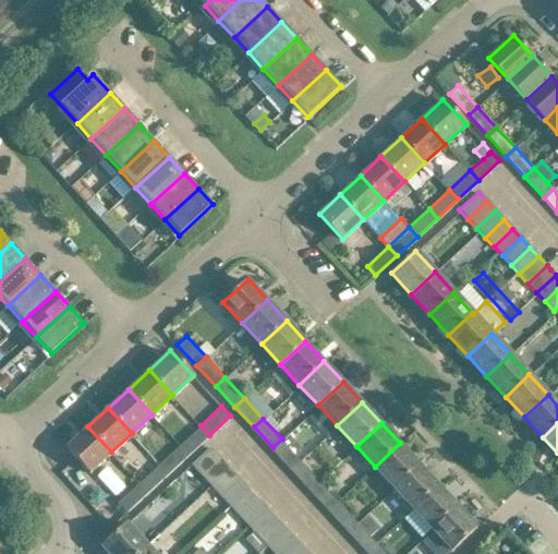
[(189,454),(209,435),(201,425),(180,444),(189,454)]
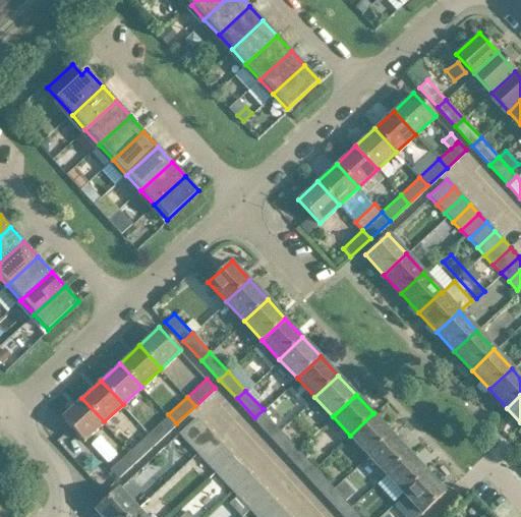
[(83,440),(104,421),(81,398),(62,416),(83,440)]
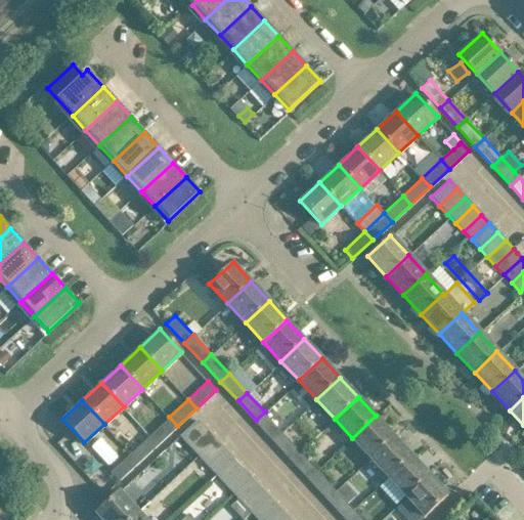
[(274,439),(282,431),(265,412),(256,420),(274,439)]
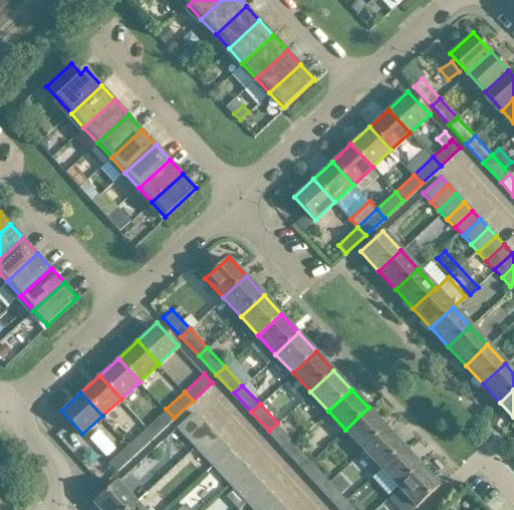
[(362,449),(386,427),(368,408),(345,430),(362,449)]
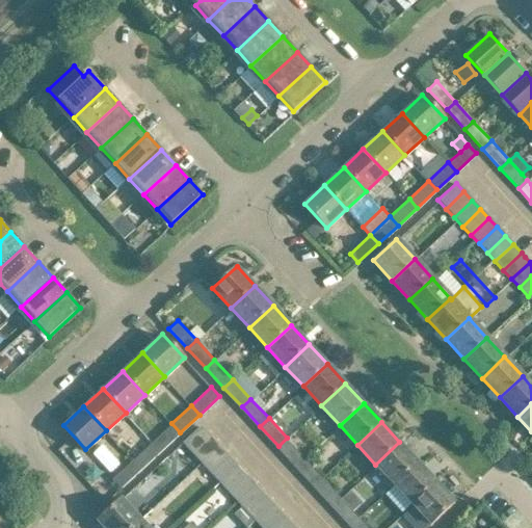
[(160,450),(180,432),(171,423),(152,442),(160,450)]
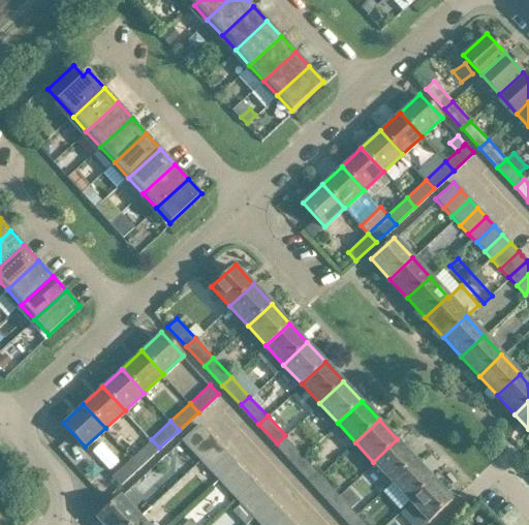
[(191,450),(209,432),(200,423),(182,439),(191,450)]
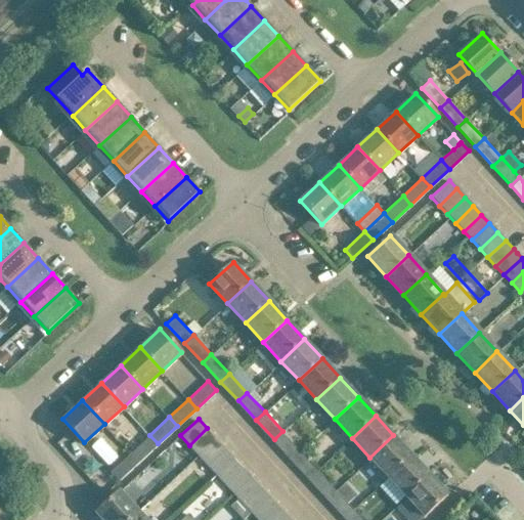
[(119,452),(128,439),(111,427),(100,440),(119,452)]
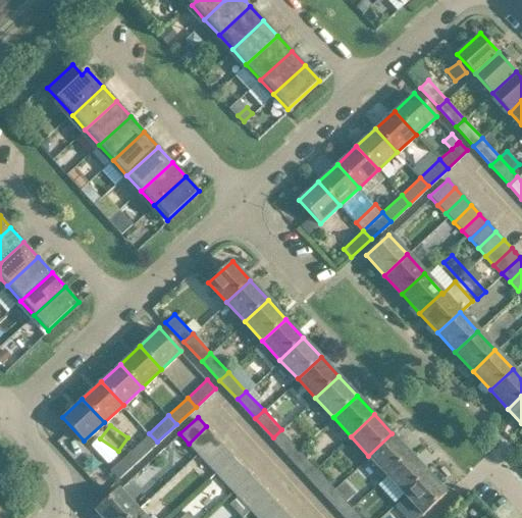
[(197,453),(215,435),(206,426),(189,444),(197,453)]
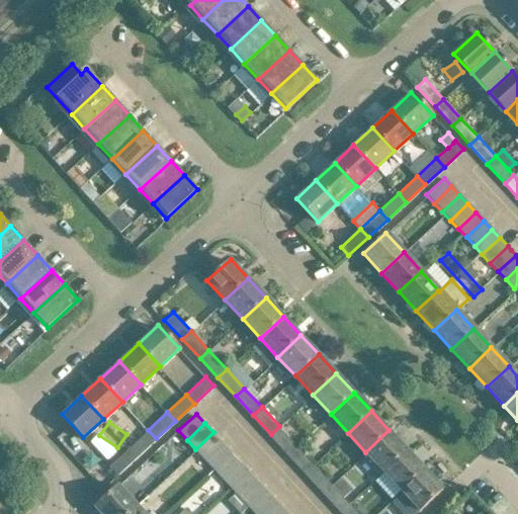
[(156,438),(148,430),(147,430),(141,424),(124,439),(131,446),(130,447),(137,456),(156,438)]
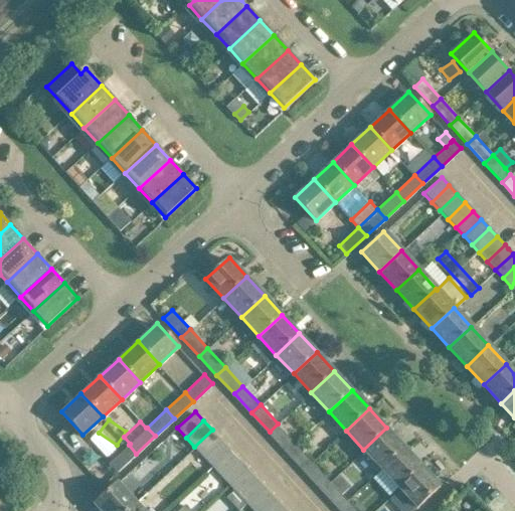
[(287,450),(295,443),(278,423),(270,432),(287,450)]
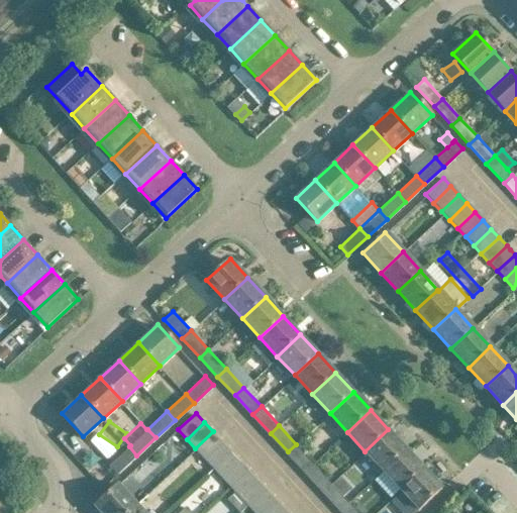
[(383,470),(406,448),(388,429),(365,451),(383,470)]
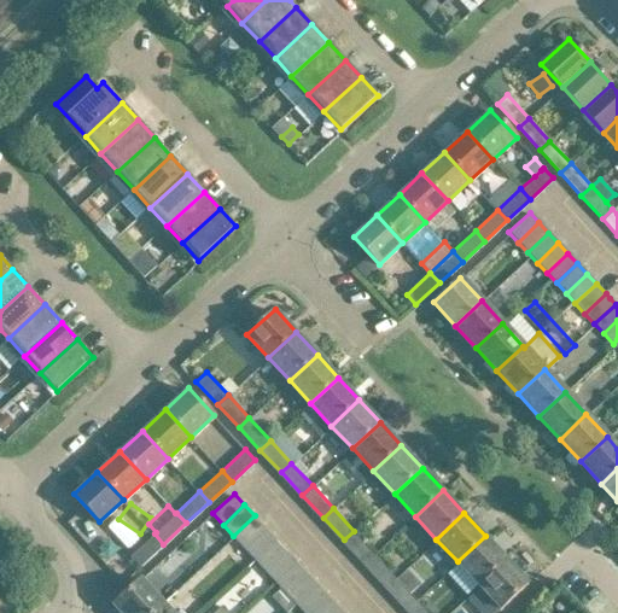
[(244,547),(264,527),(255,515),(233,536),(244,547)]
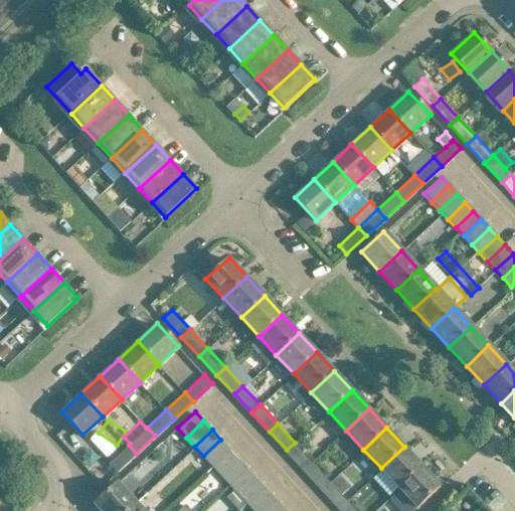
[(211,465),(229,449),(220,440),(203,456),(211,465)]
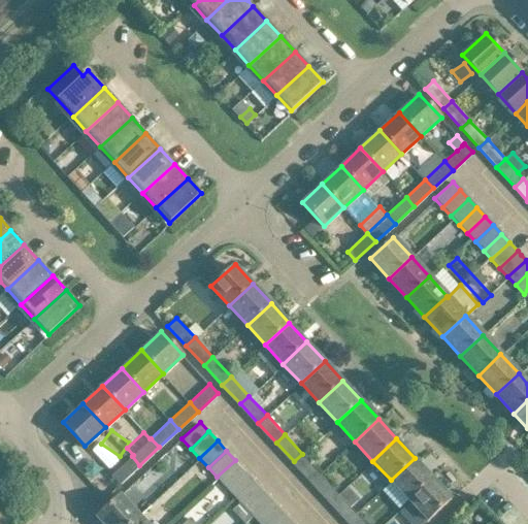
[(311,481),(321,472),(302,454),(294,461),(311,481)]
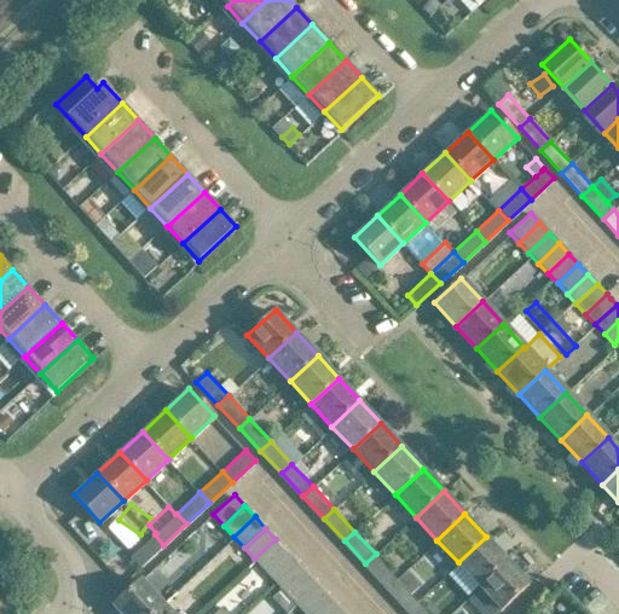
[(140,567),(163,545),(155,534),(131,557),(140,567)]
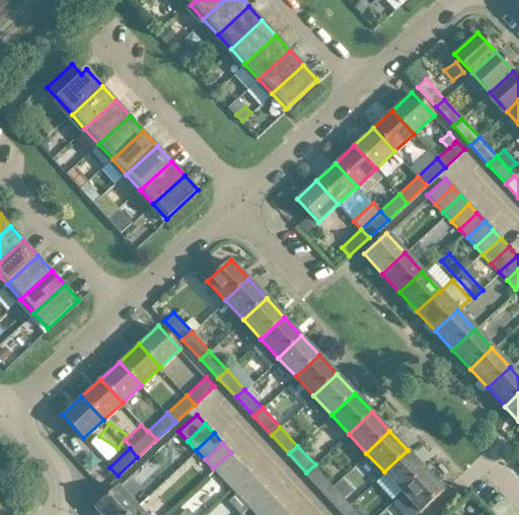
[(401,491),(425,469),(408,450),(384,471),(401,491)]
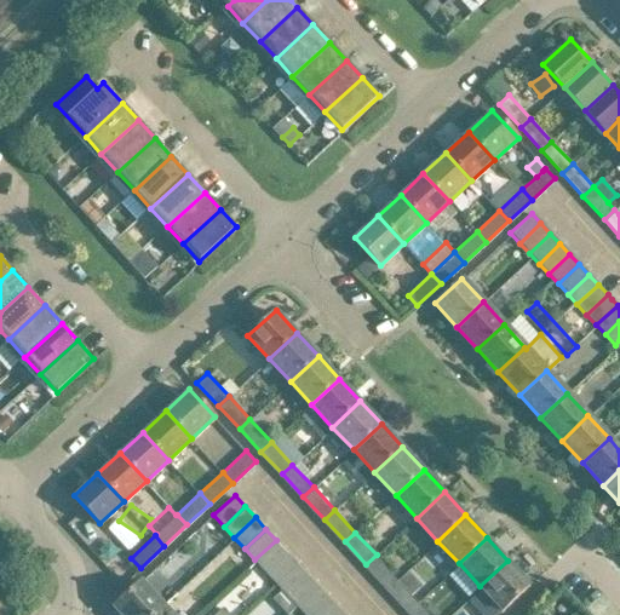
[(265,572),(287,551),(276,540),(254,559),(265,572)]
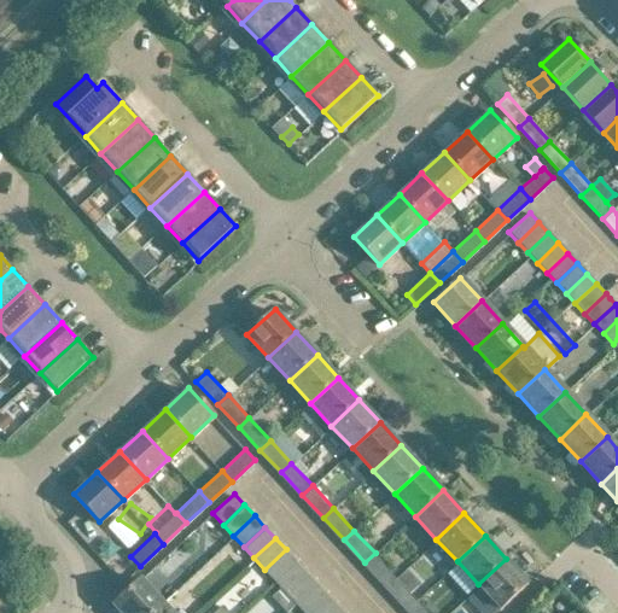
[(275,581),(297,561),(286,549),(264,570),(275,581)]
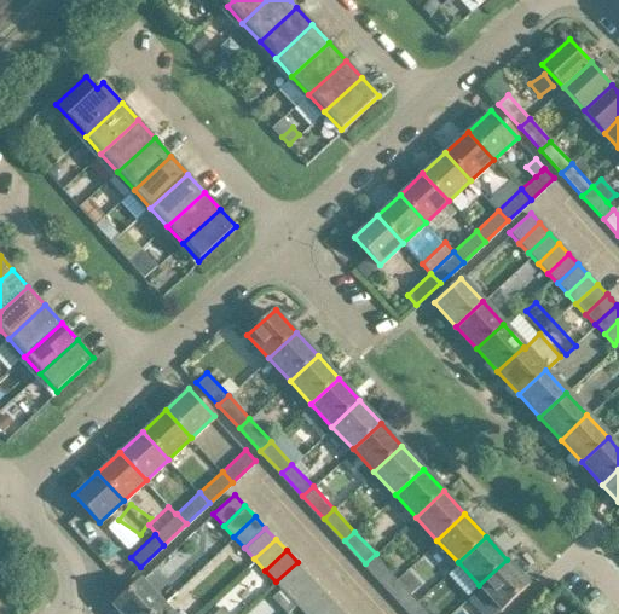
[(387,586),(397,577),(376,554),(365,563),(387,586)]
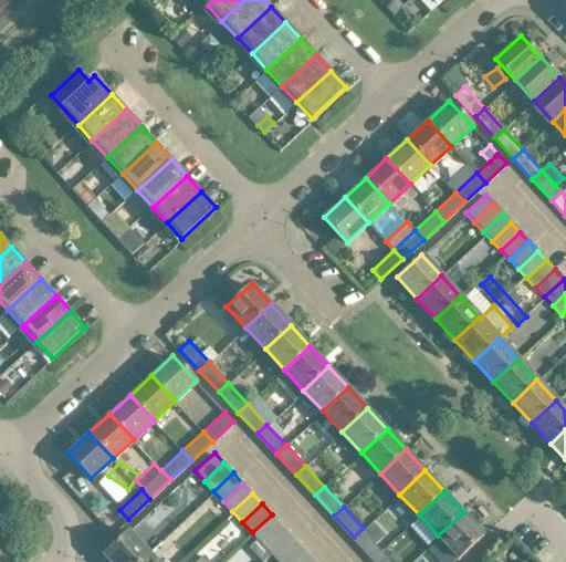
[(463,512),(438,536),(458,557),(483,533),(463,512)]
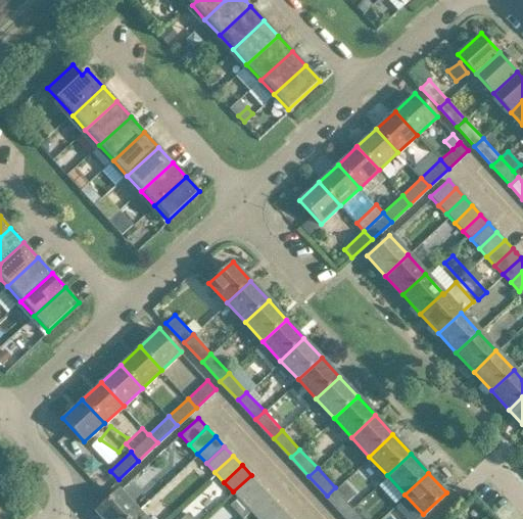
[(242,501),(259,484),(251,475),(233,491),(237,497),(242,501)]
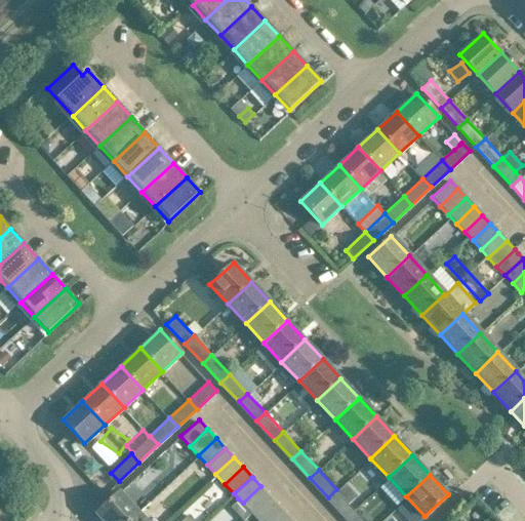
[(251,513),(270,495),(260,486),(243,503),(251,512),(251,513)]
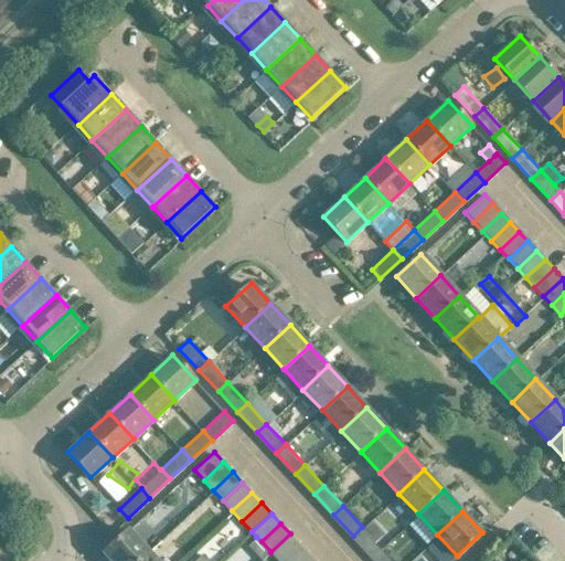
[(372,556),(382,548),(362,527),(353,536),(372,556)]
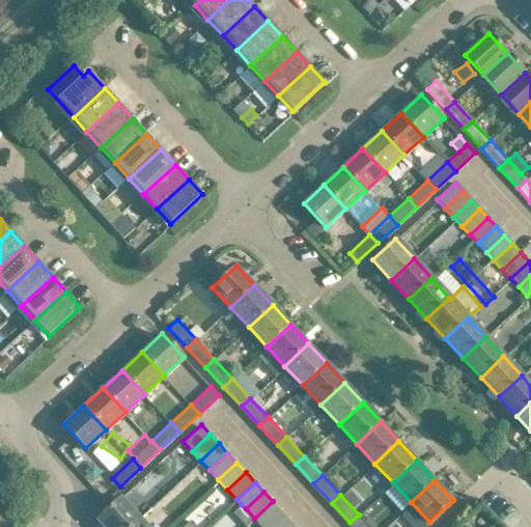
[(104,526),(128,526),(139,517),(120,497),(96,519),(104,526)]
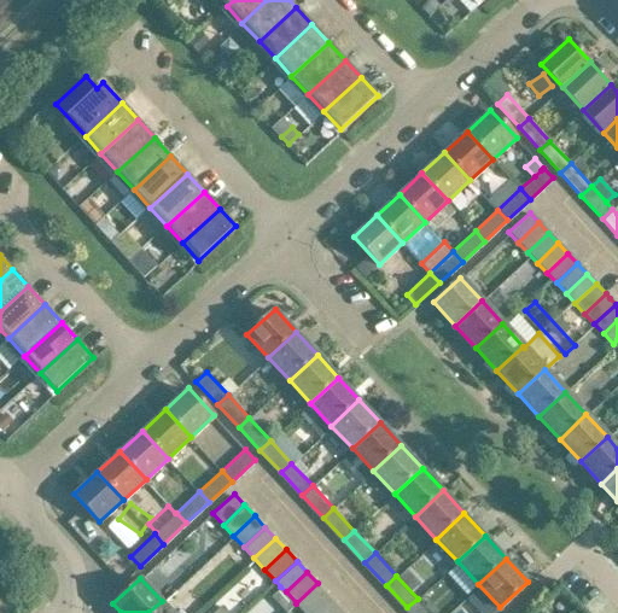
[(305,612),(308,612),(328,595),(318,583),(296,603),(305,612)]
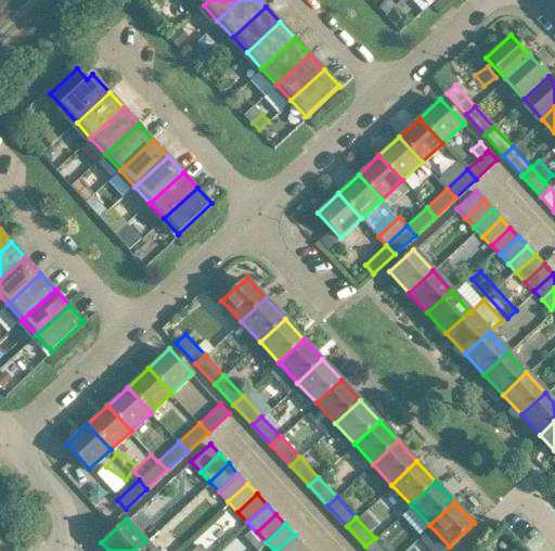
[(252,527),(244,534),(258,549),(266,541),(257,532),(252,527)]
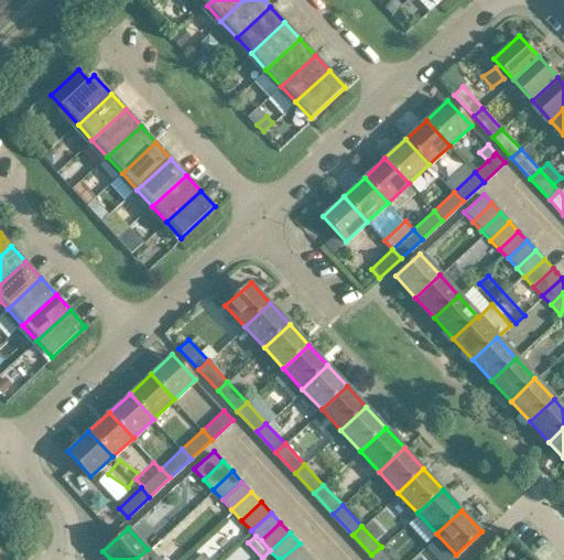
[(302,559),(310,553),(300,544),(281,559),(302,559)]
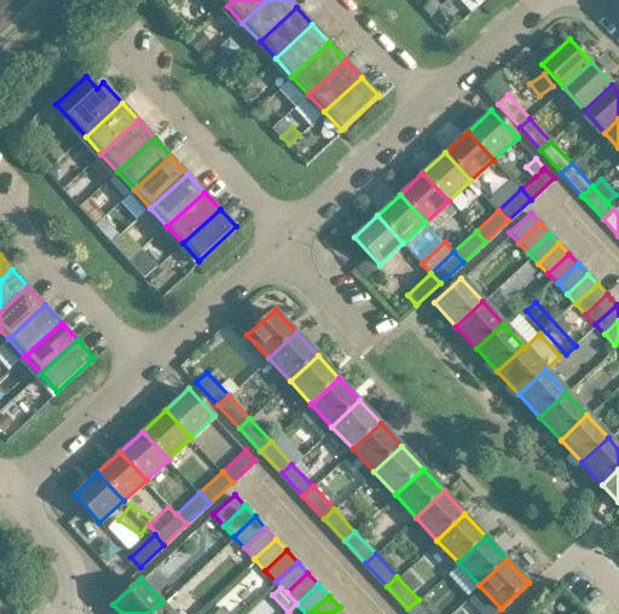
[(412,613),(432,613),(418,600),(408,608),(412,613)]
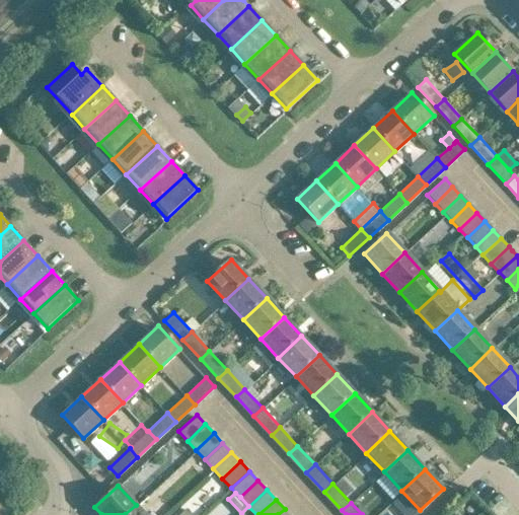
[(145,514),(136,505),(125,514),(145,514)]
